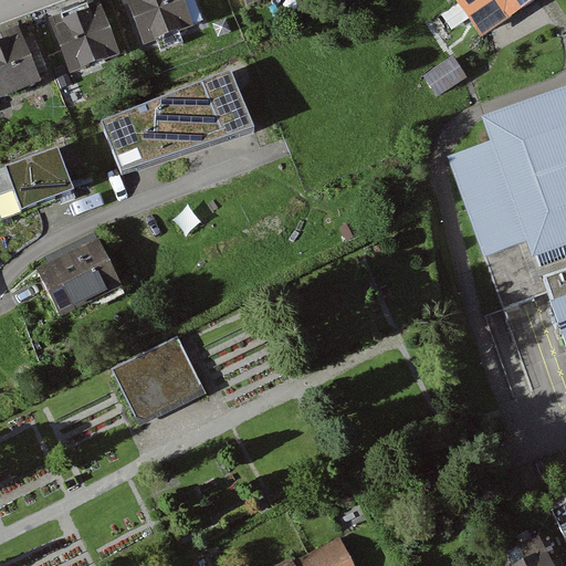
[(126,0),(144,45),(195,24),(184,0),(126,0)]
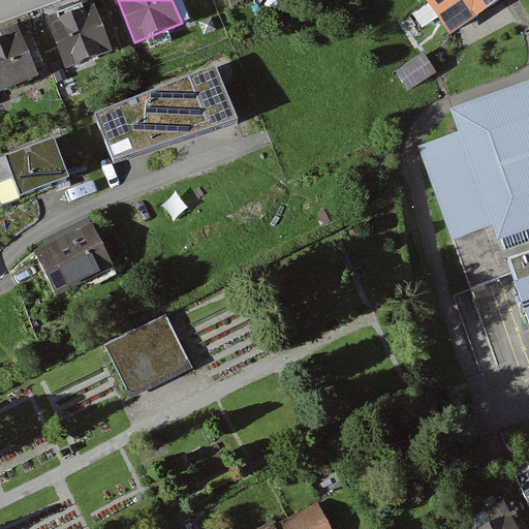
[(176,0),(182,13),(203,5),(199,0),(176,0)]
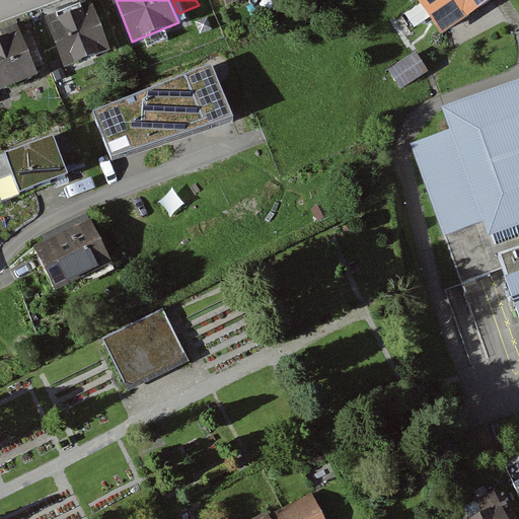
[(418,0),(441,34),(492,0),(418,0)]
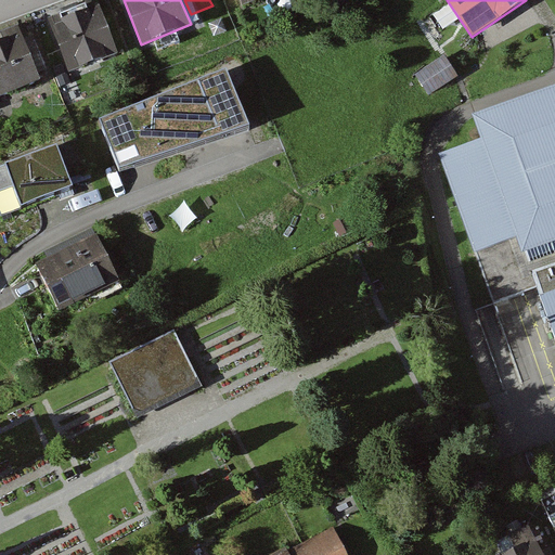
[(48,17),(69,72),(118,52),(99,4),(90,8),(87,2),(48,17)]
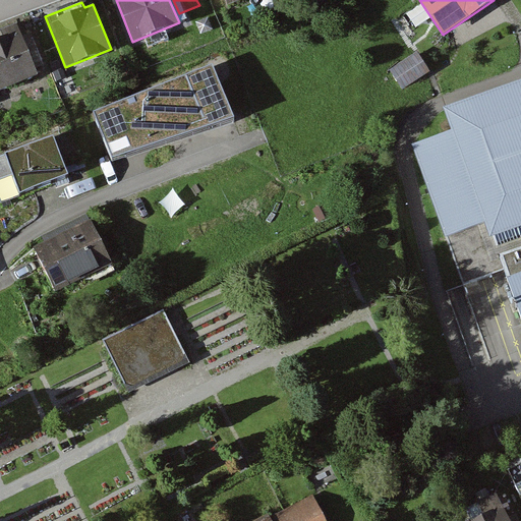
[(0,98),(36,83),(19,43),(0,50),(0,98)]
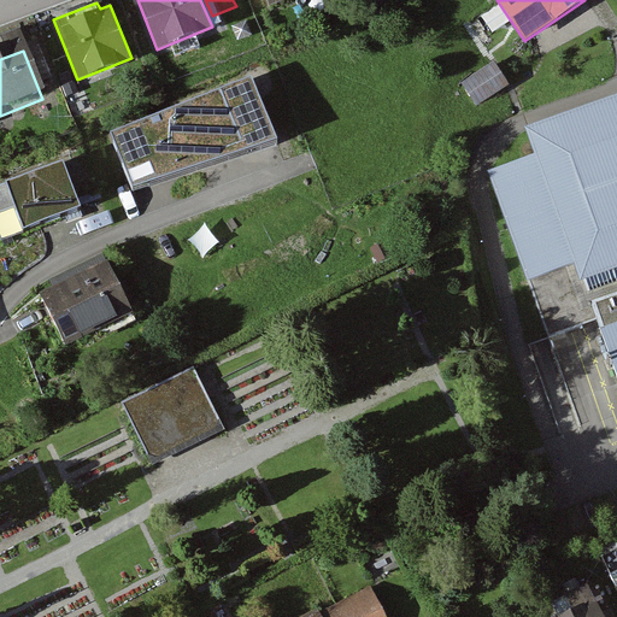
[(462,83),(477,106),(510,84),(494,62),(462,83)]
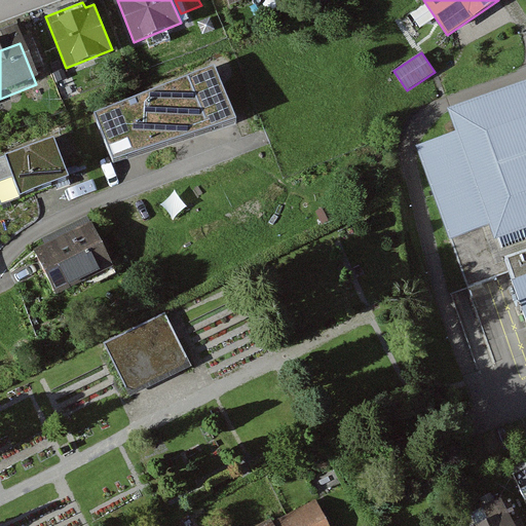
[(215,64),(94,112),(113,159),(236,117),(215,64)]
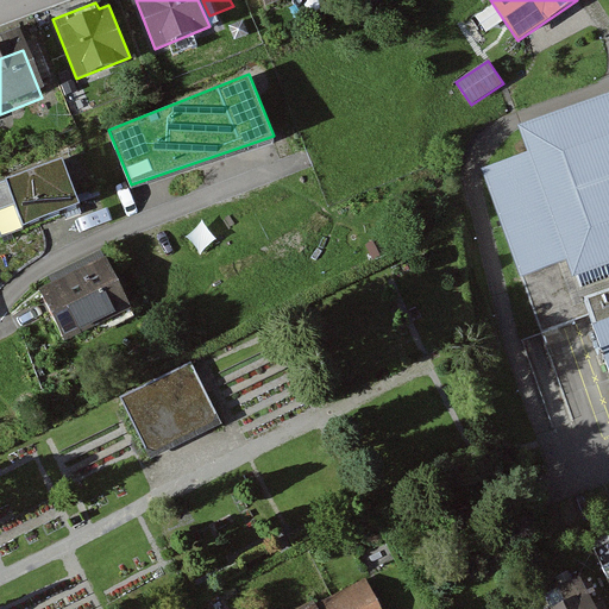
[(608,107),(525,137),(534,163),(491,179),(546,333),(591,318),(608,368),(608,107)]
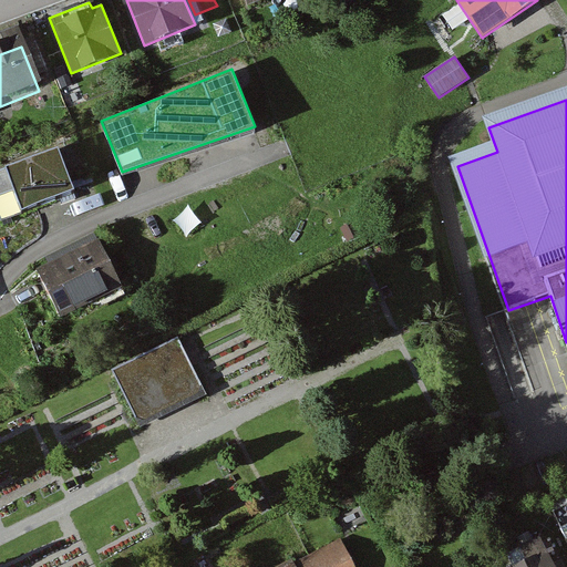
[(0,194),(13,189),(21,210),(73,191),(58,148),(0,169),(0,194)]
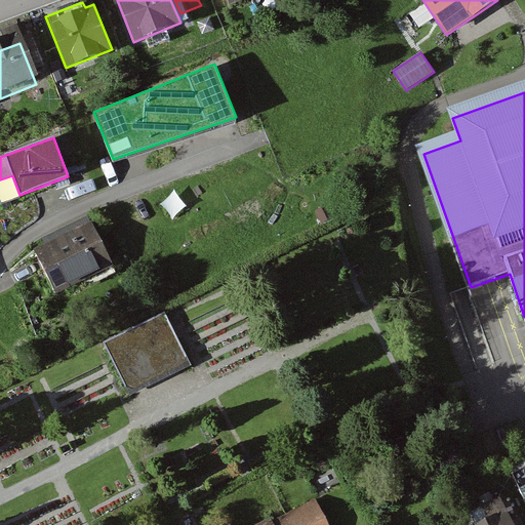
[(91,220),(34,249),(56,293),(113,265),(91,220)]
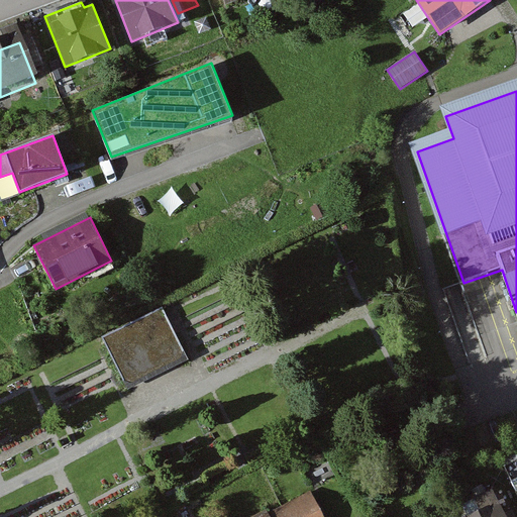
[(166,313),(106,341),(129,392),(189,364),(166,313)]
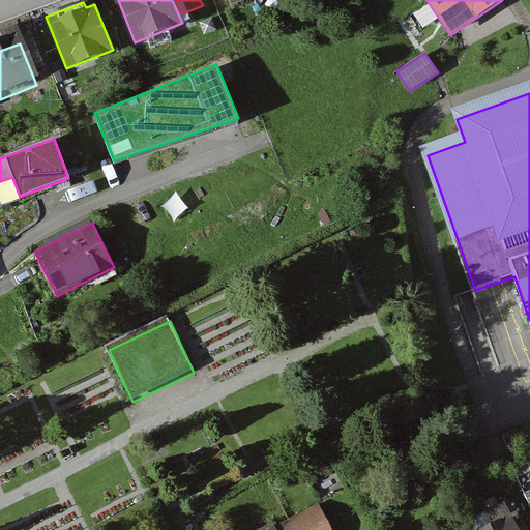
[(330,529),(321,508),(277,529),(274,526),(265,529),(330,529)]
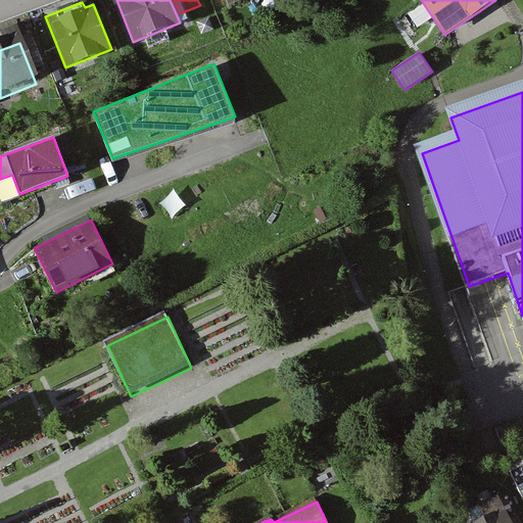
[(511,522),(506,512),(484,522),(511,522)]
